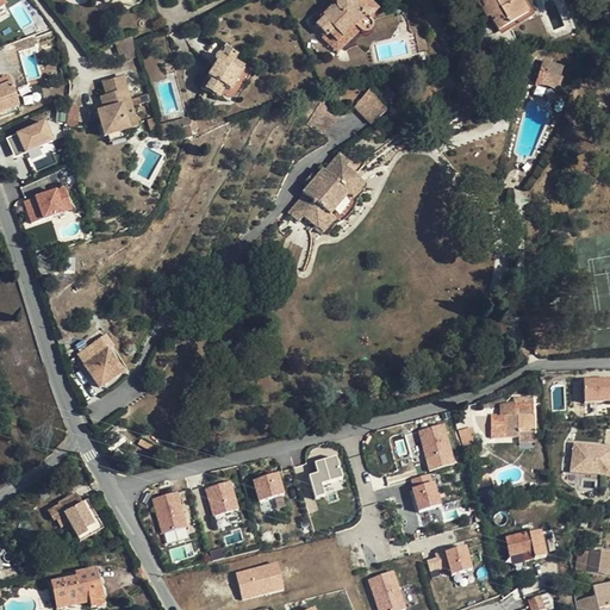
[(313,25),(327,37),(329,35),(342,48),(360,31),(360,32),(362,32),(363,33),(365,33),(367,32),(369,32),(371,31),(371,30),(372,29),(372,26),(372,24),(371,24),(368,20),(377,12),(365,0),(337,0),(338,0),(337,1),(336,2),(336,4),(336,6),(331,11),(330,10),(323,16),(322,16),(317,20),(317,22),(313,25)]
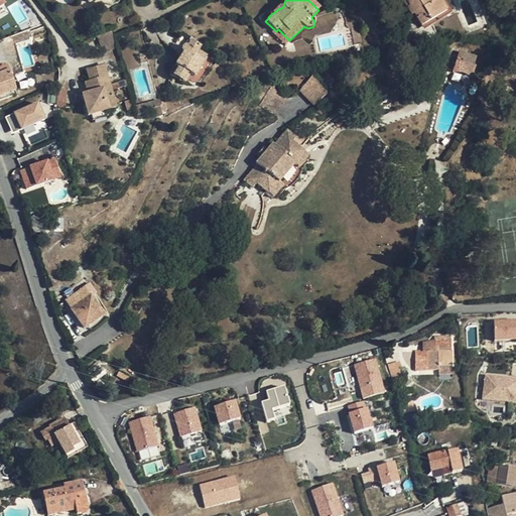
[(407,0),(403,3),(411,15),(414,15),(421,26),(445,12),(437,0),(432,3),(429,0),(407,0)]
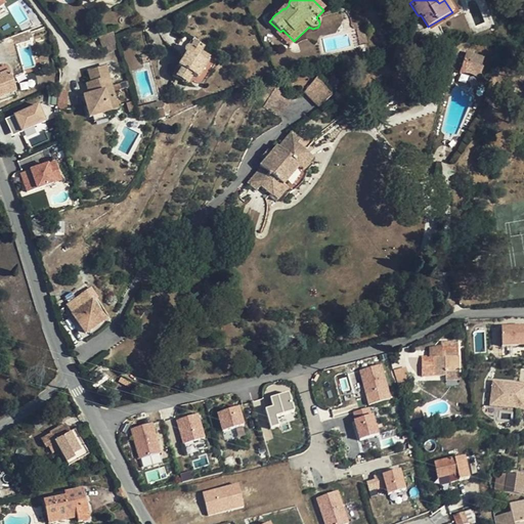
[(0,24),(0,28),(3,34),(13,30),(9,20),(0,24)]
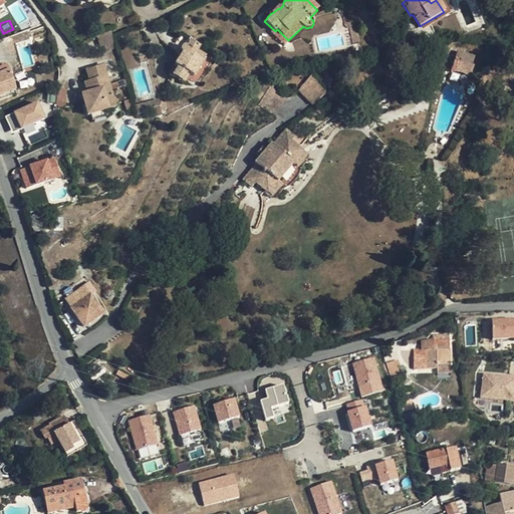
[(356,27),(353,28),(349,29),(352,45),(359,43),(356,27)]
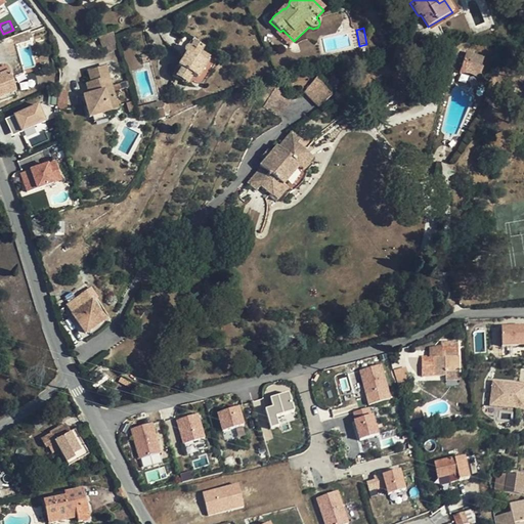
[(289,46),(294,41),(282,30),(280,32),(277,35),(289,46)]
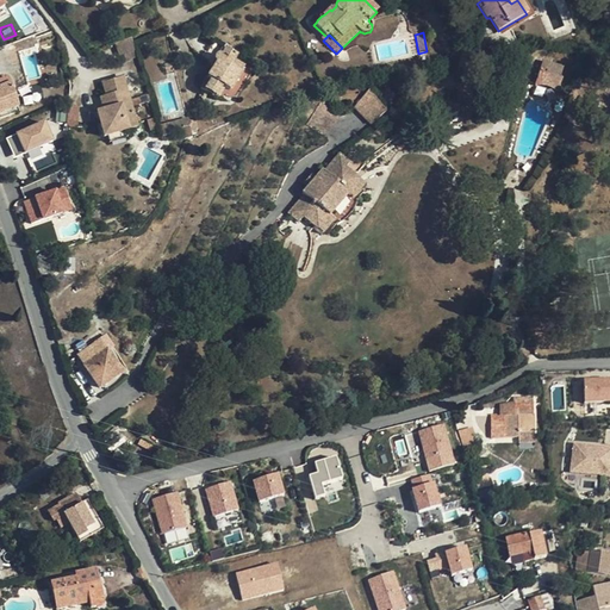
[(136,50),(131,38),(114,44),(119,55),(136,50)]
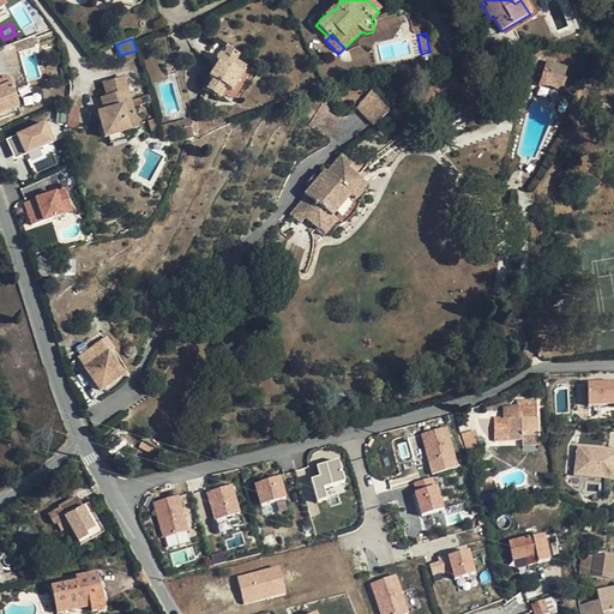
[(203,89),(223,101),(226,96),(227,97),(230,98),(233,100),(235,98),(238,98),(239,97),(254,73),(245,67),(244,68),(234,64),(239,56),(228,49),(222,58),(221,56),(220,56),(218,56),(217,56),(217,58),(217,59),(217,60),(216,60),(217,61),(217,62),(218,64),(209,78),(203,89)]
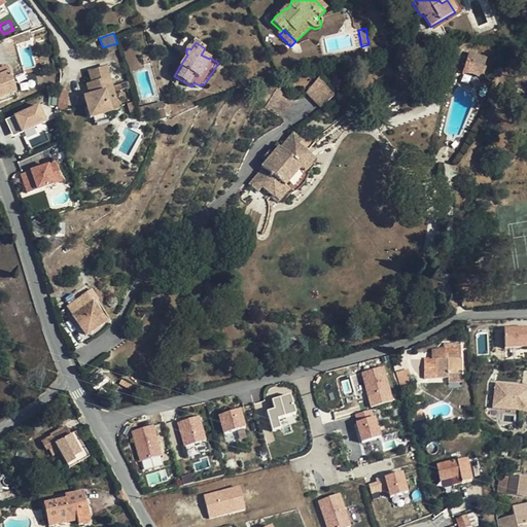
[(466,62),(484,67),(486,59),(468,53),(466,62)]
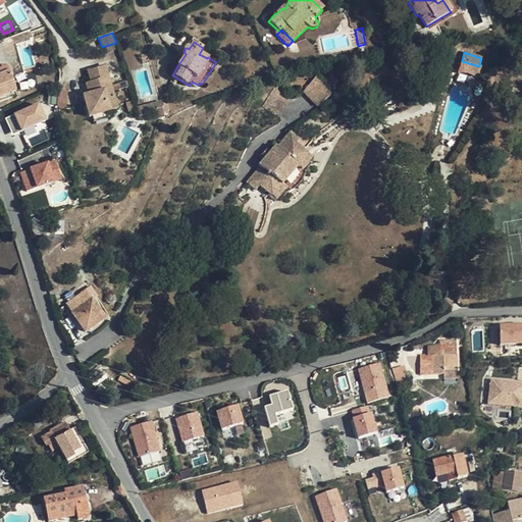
[(479,66),(462,61),(458,73),(459,73),(462,73),(465,73),(467,73),(468,74),(471,75),(473,77),(475,79),(476,80),(477,80),(481,67),(479,66)]
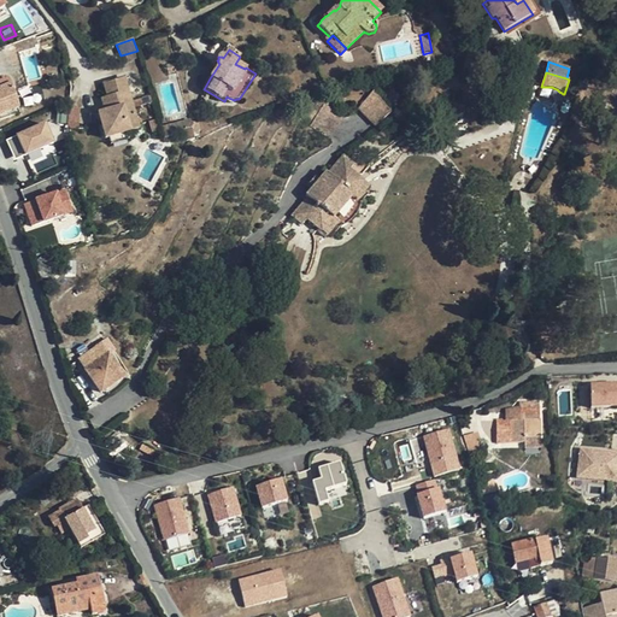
[(18,89),(25,106),(42,100),(46,99),(43,93),(40,94),(37,87),(41,81),(35,77),(31,84),(18,89)]
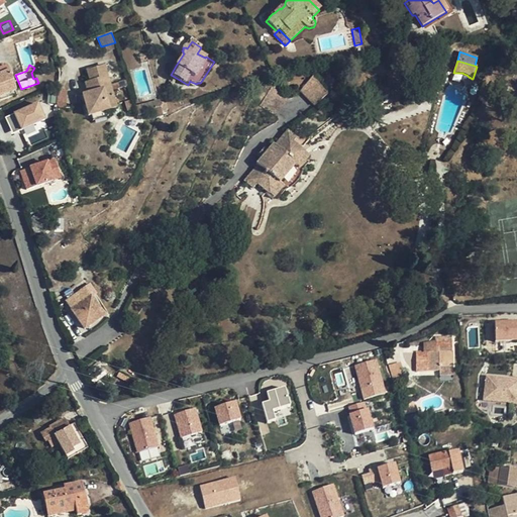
[(91,115),(106,111),(108,110),(115,108),(104,66),(87,71),(90,82),(85,83),(89,94),(82,96),(88,116),(91,115)]
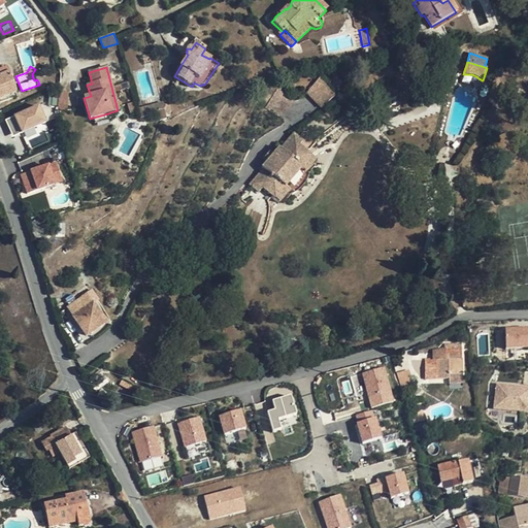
[(0,102),(18,97),(8,72),(0,75),(0,102)]
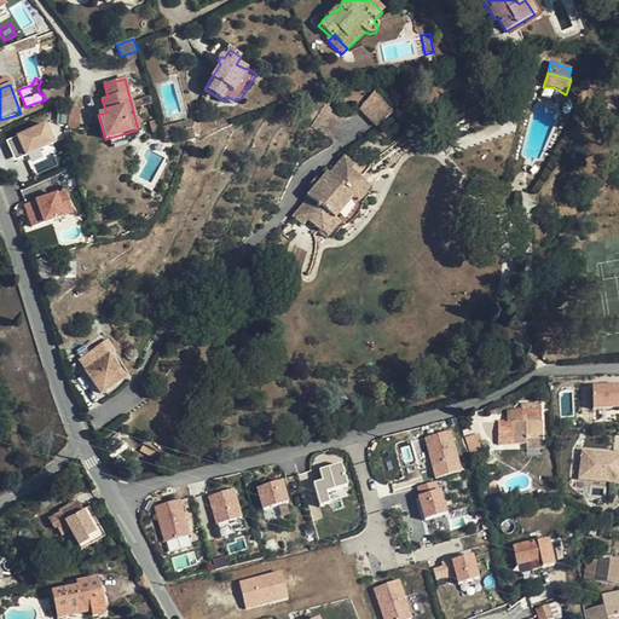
[(392,114),(375,91),(359,109),(376,127),(392,114)]
